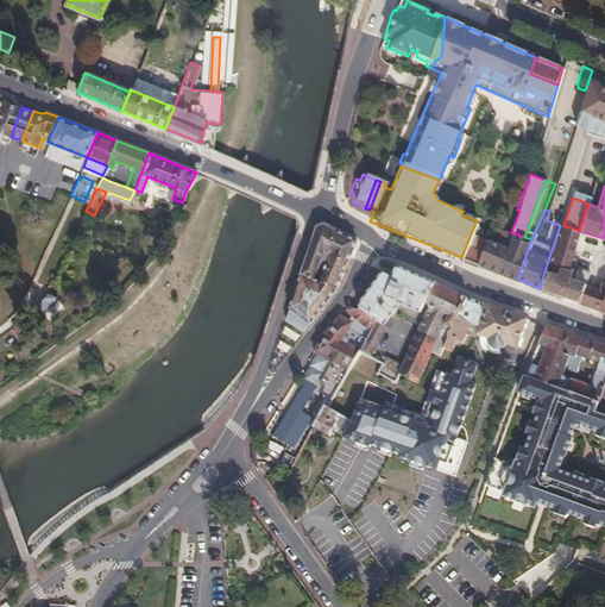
[(316,225),(300,274),(310,280),(321,256),(327,260),(331,251),(339,231),(323,223),(316,225)]
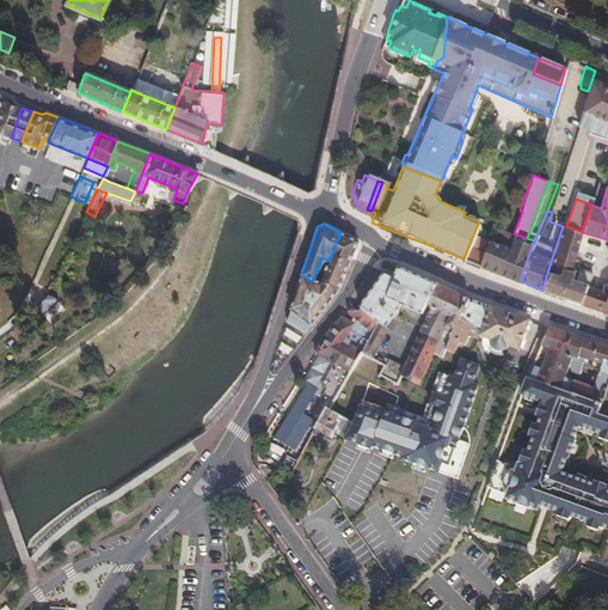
[(542,290),(582,303),(588,284),(593,272),(579,267),(576,280),(571,279),(572,272),(567,270),(579,231),(566,226),(563,226),(548,269),(542,290)]
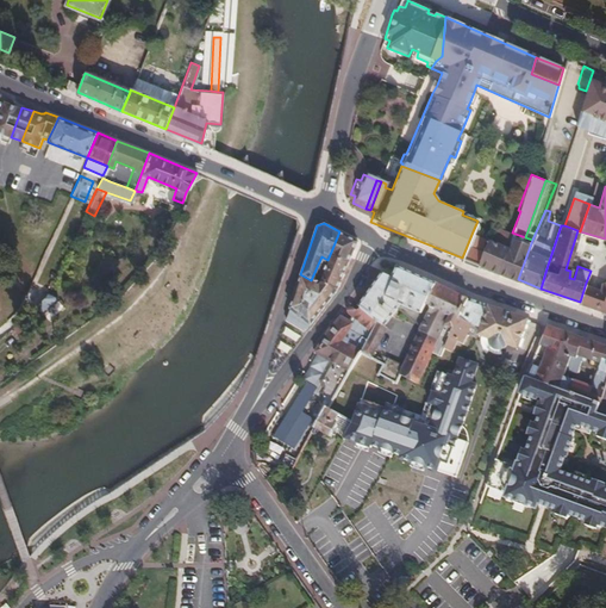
[(331,252),(347,259),(355,237),(339,231),(331,252)]
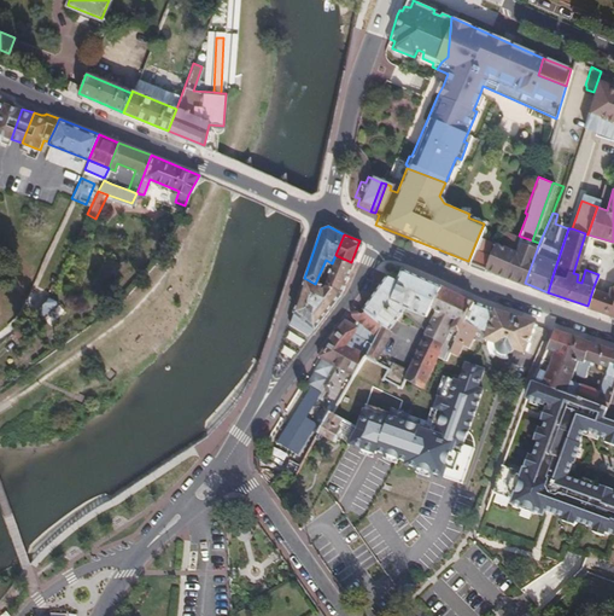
[(489,254),(493,239),(479,234),(468,261),(484,267),(489,254)]
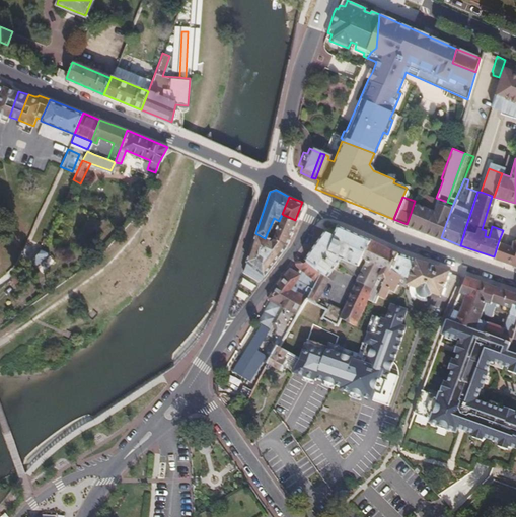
[(440,238),(441,237),(453,204),(447,202),(436,198),(433,208),(424,232),(440,238)]
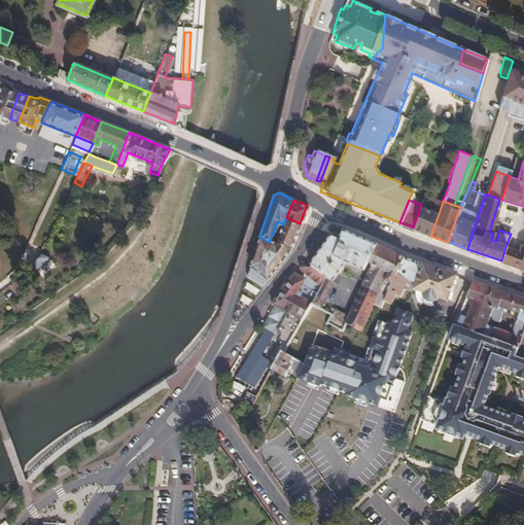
[(415,229),(430,236),(440,211),(421,204),(417,216),(419,216),(415,229)]
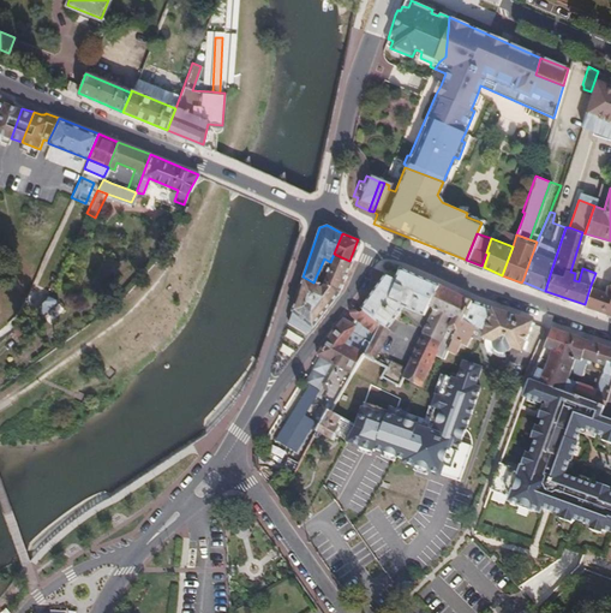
[(322,281),(336,290),(349,261),(334,254),(330,262),(322,281)]
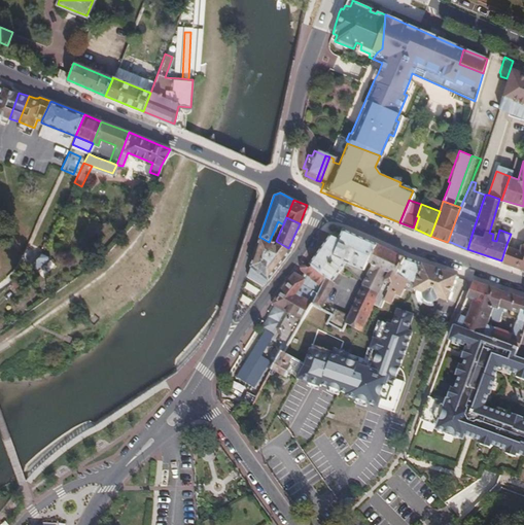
[(340,326),(346,314),(334,307),(330,312),(320,305),(333,281),(329,279),(341,263),(364,274),(365,272),(371,263),(367,260),(374,244),(343,232),(340,239),(330,236),(311,265),(324,276),(319,285),(310,301),(301,314),(323,327),(327,319),(340,326)]
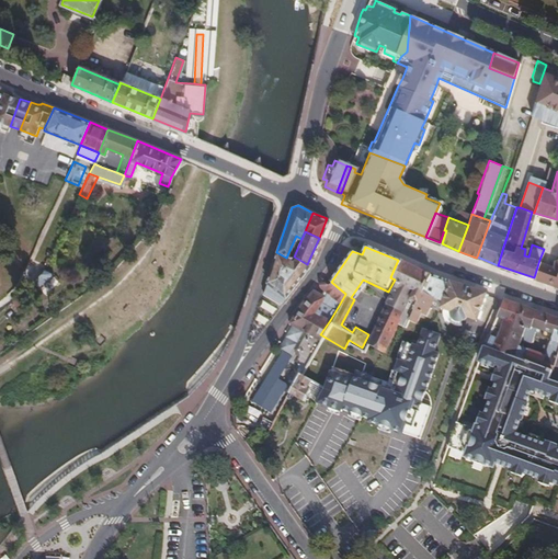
[(276,252),(274,260),(280,264),(281,263),(287,266),(292,260),(286,258),(276,252)]
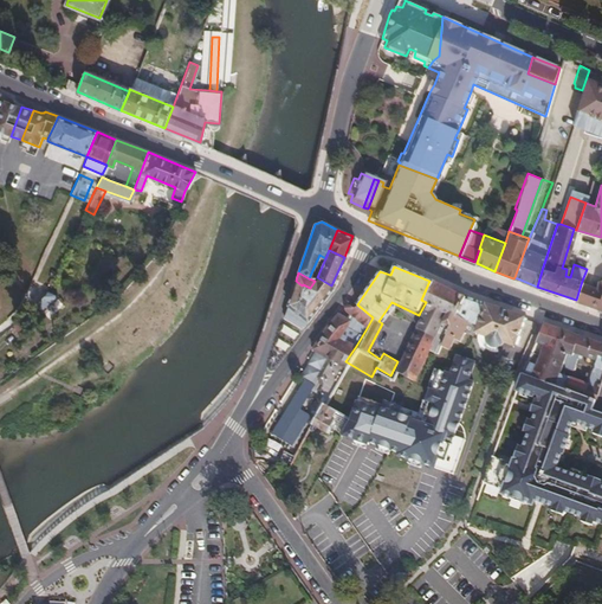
[(302,286),(296,281),(286,306),(305,320),(331,286),(317,277),(315,281),(310,288),(303,284),(302,286)]
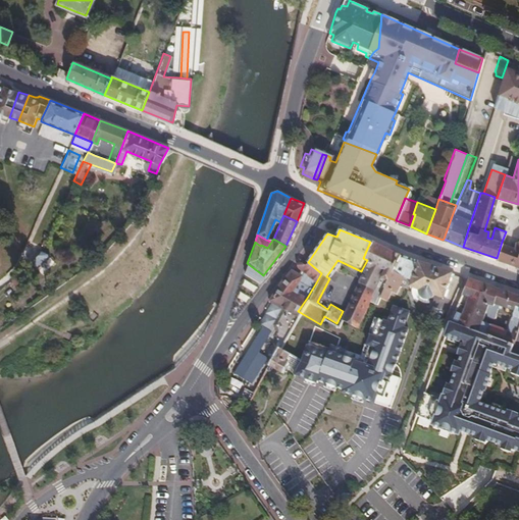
[(497,258),(518,265),(518,241),(514,240),(512,245),(502,242),(497,258)]
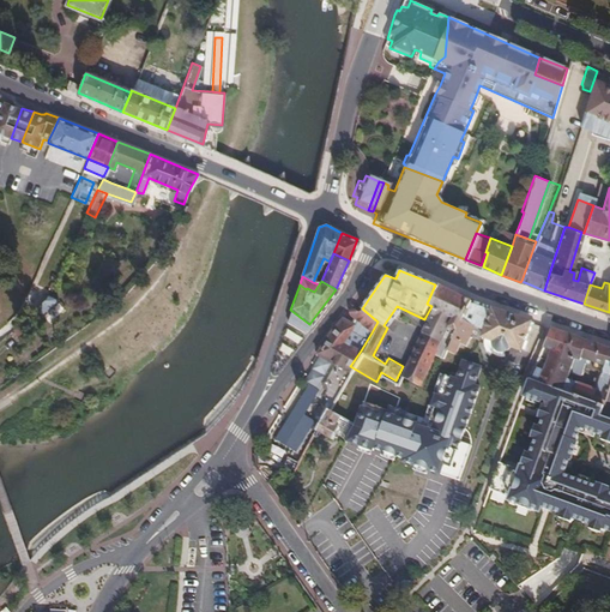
[(451,291),(435,285),(427,304),(432,306),(426,317),(445,327),(445,325),(454,330),(470,298),(451,291)]
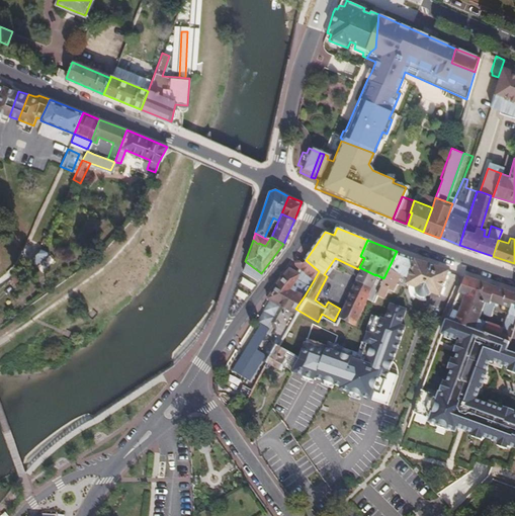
[(36,252),(29,259),(35,266),(49,254),(50,251),(39,246),(36,252)]
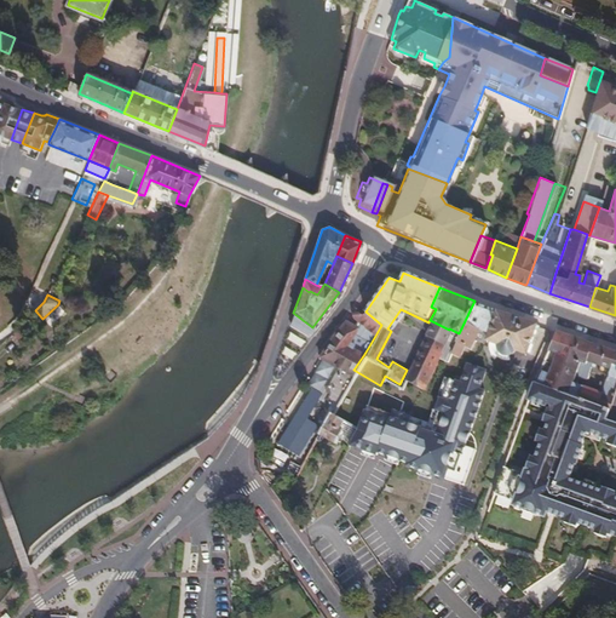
[(534,321),(475,301),(459,333),(455,339),(470,344),(478,327),(485,330),(484,337),(495,342),(496,347),(501,350),(506,352),(513,347),(524,350),(534,321)]
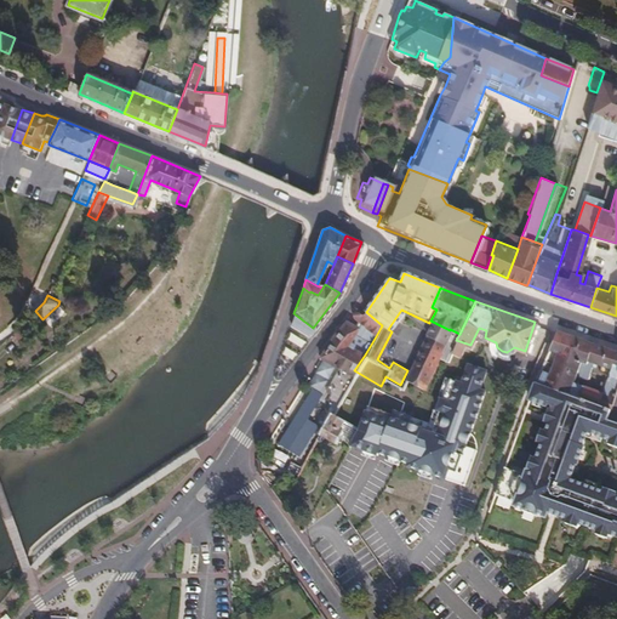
[(353,311),(350,312),(352,316),(376,336),(382,325),(366,312),(364,311),(361,314),(356,311),(353,311)]
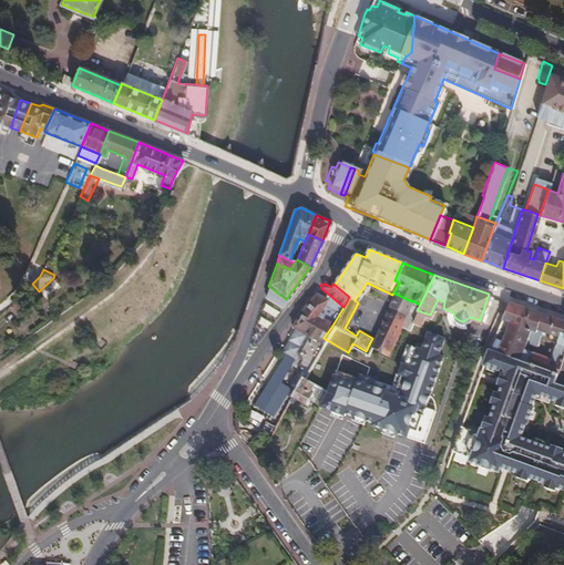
[(306,302),(291,325),(307,335),(297,351),(298,359),(295,362),(298,375),(300,377),(301,375),(324,338),(334,324),(318,314),(326,298),(315,291),(306,302)]
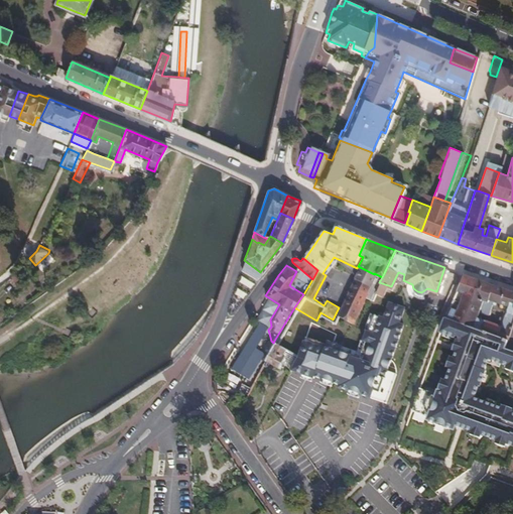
[(339,307),(354,315),(364,295),(374,274),(358,266),(357,268),(339,307)]
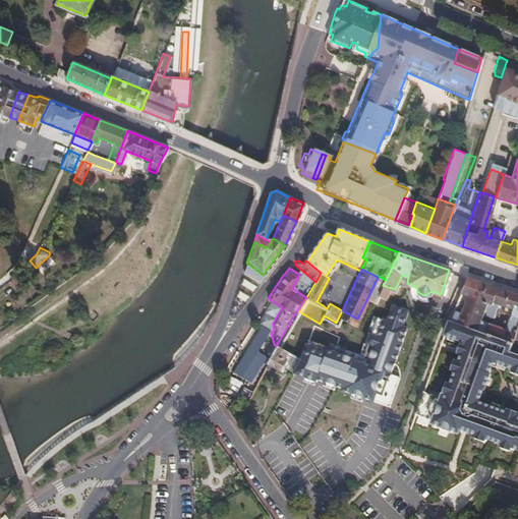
[(450,321),(512,343),(517,321),(517,294),(466,276),(450,321)]
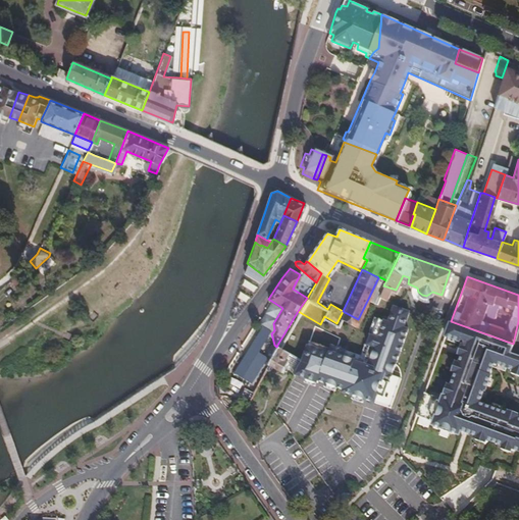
[(238,287),(250,294),(253,286),(241,279),(238,287)]
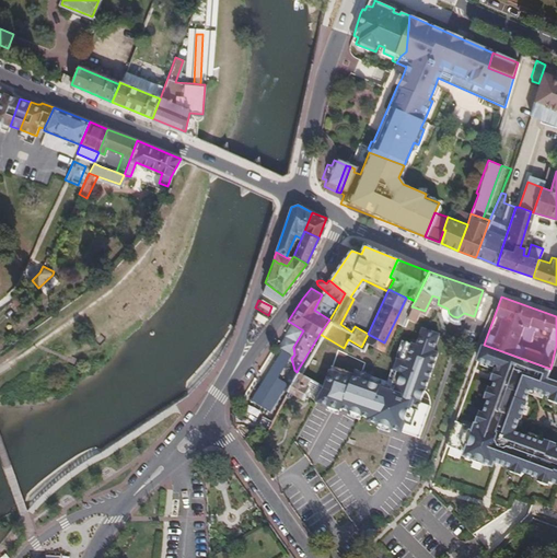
[(335,393),(354,361),(360,349),(361,347),(348,339),(344,348),(320,334),(298,370),(309,378),(322,386),(335,393)]
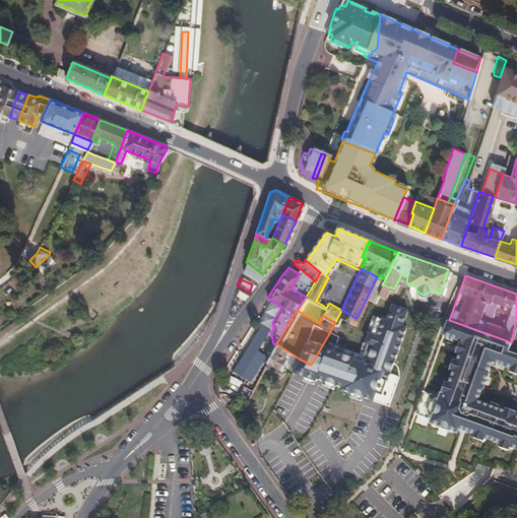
[(334,324),(350,332),(357,318),(341,310),(335,322),(334,324)]
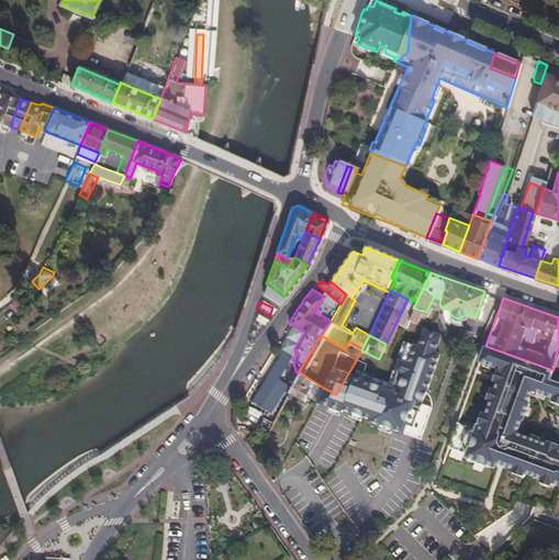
[(552,370),(485,346),(445,451),(555,490),(557,481),(558,482),(558,449),(513,432),(527,400),(558,410),(558,391),(558,393),(543,385),(552,370)]
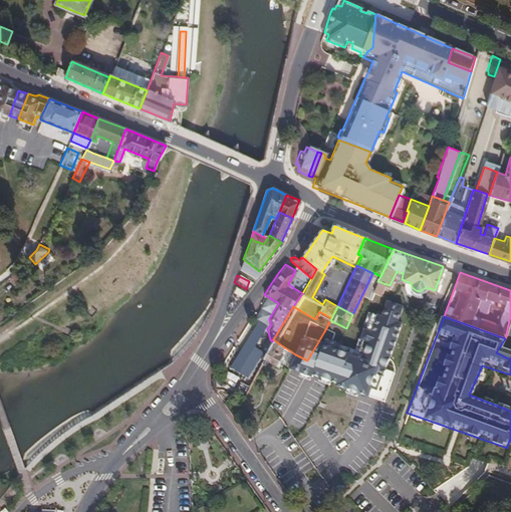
[(251,320),(230,369),(248,377),(260,350),(253,347),(262,325),(251,320)]
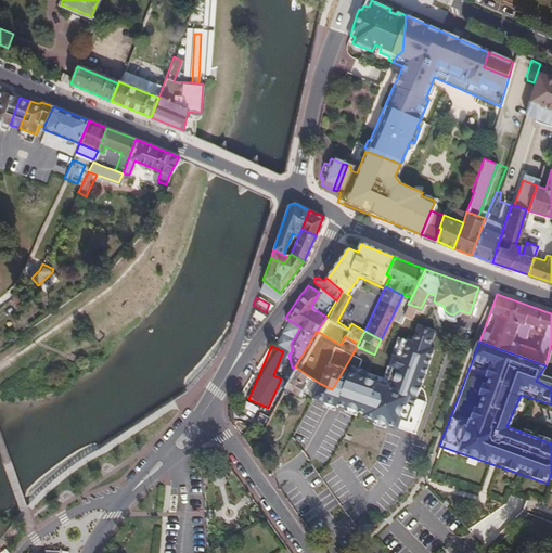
[(369,367),(374,355),(357,346),(350,358),(369,367)]
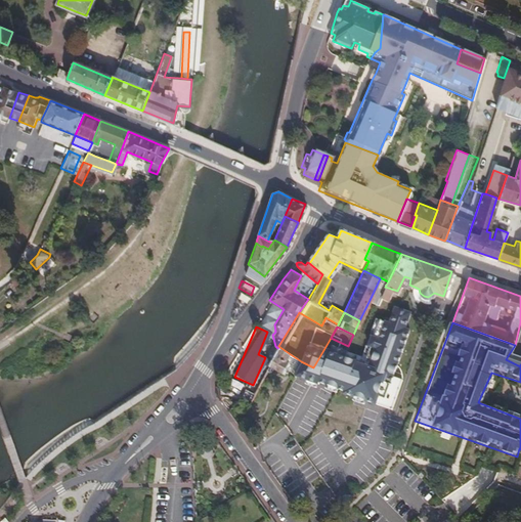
[(280,373),(288,361),(286,360),(289,353),(278,346),(277,348),(267,364),(280,373)]
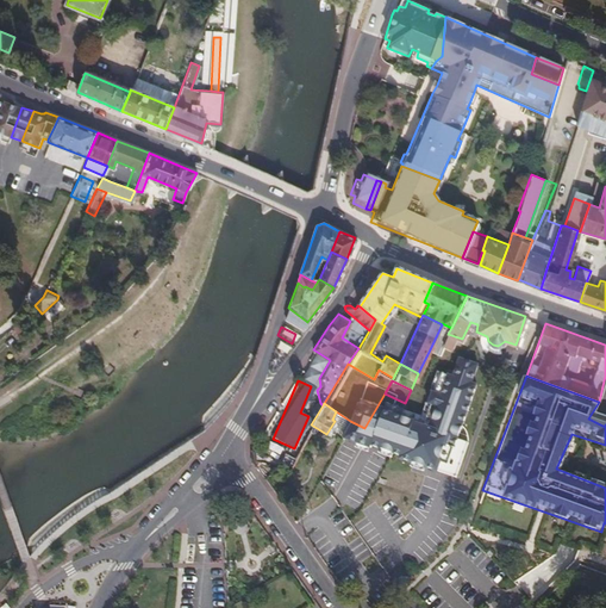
[(339,429),(345,429),(350,421),(336,411),(332,420),(335,421),(336,421),(337,427),(339,429)]
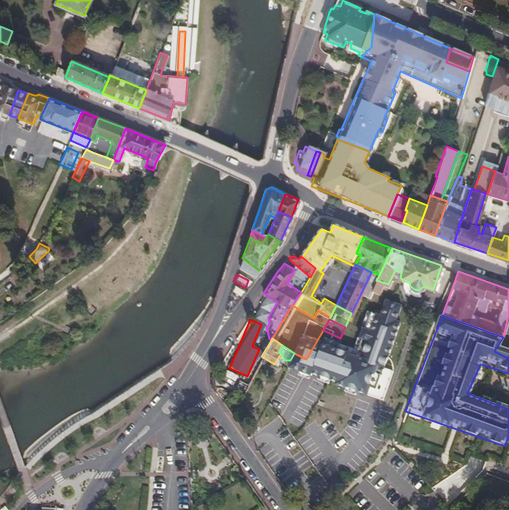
[(312,409),(308,416),(321,423),(325,417),(312,409)]
